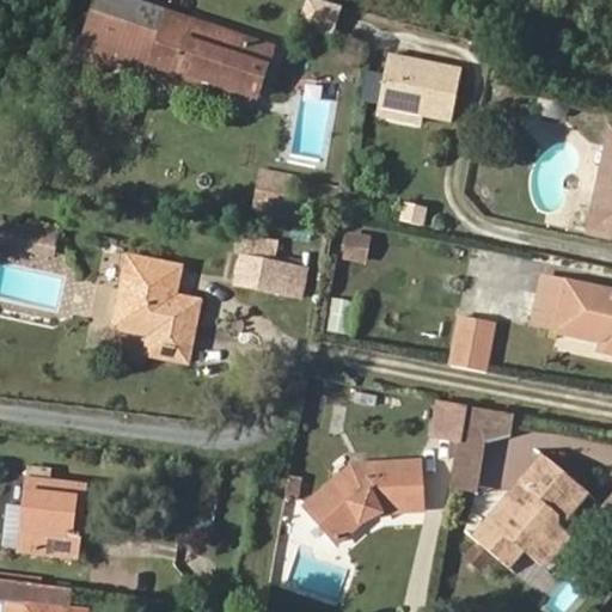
[(271,48),(129,0),(96,0),(80,49),(141,69),(145,61),(255,98),(271,48)]
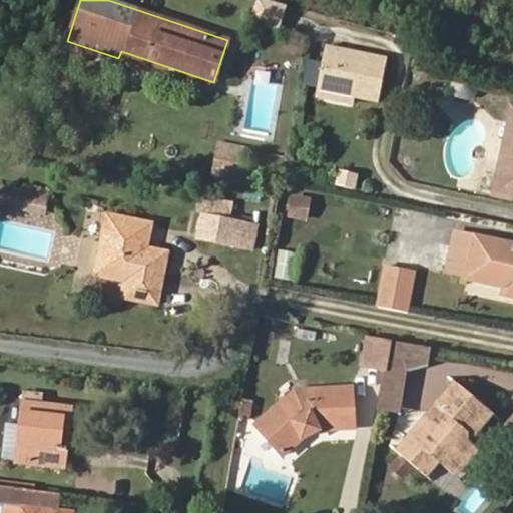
[(280,28),(284,2),(270,0),(250,0),(247,24),(280,28)]
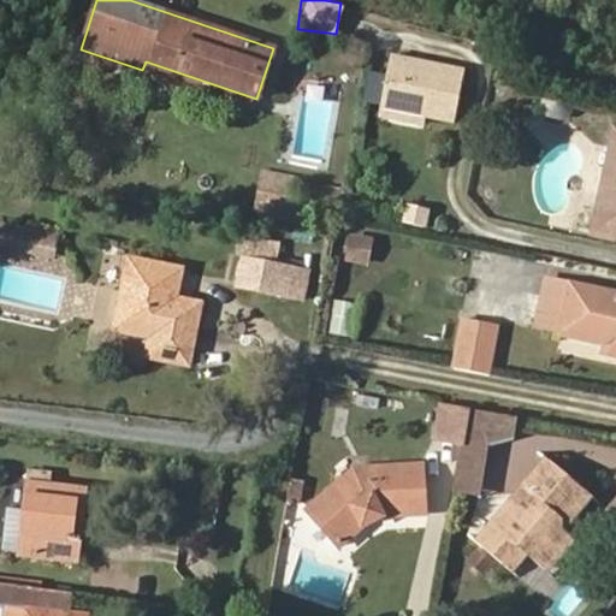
[(454,122),(465,71),(391,55),(380,107),(426,116),(454,122)]
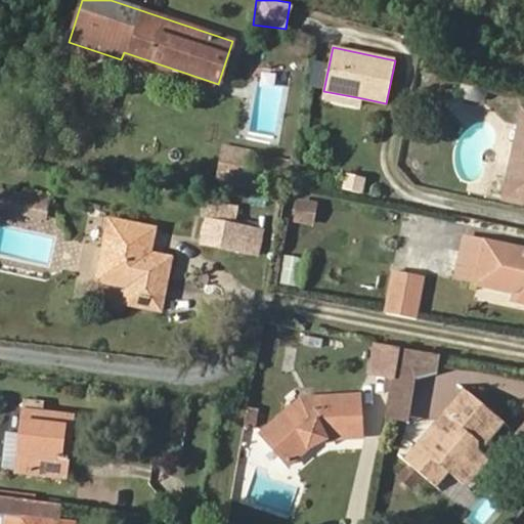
[(308,86),(319,88),(322,62),(311,61),(308,86)]
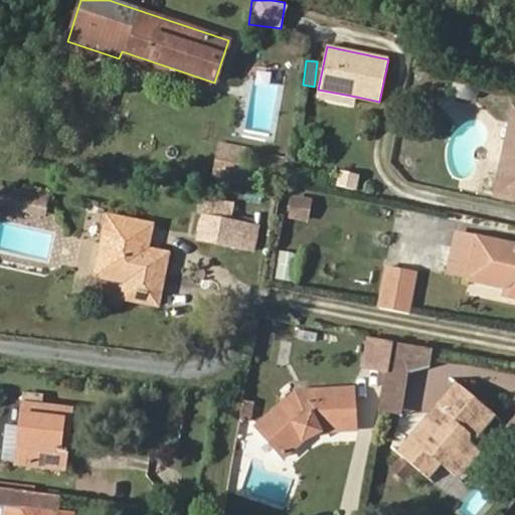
[(355,105),(356,97),(318,90),(317,97),(355,105)]
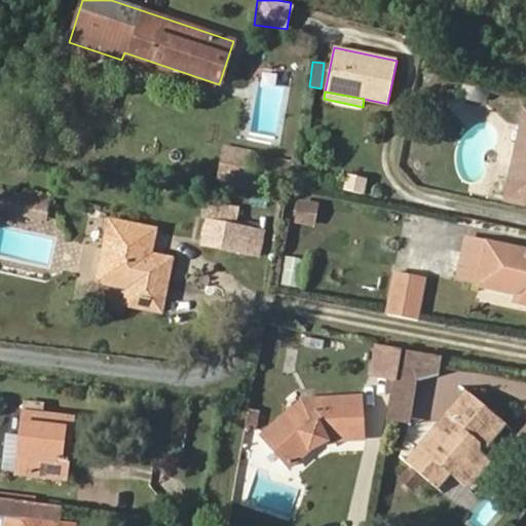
[(525,109),(505,199),(525,203),(525,109)]
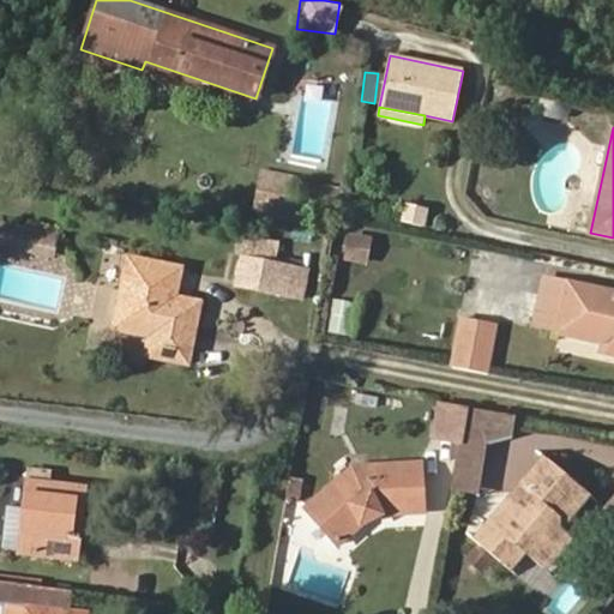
[(288,208),(294,174),(260,169),(254,202),(288,208)]
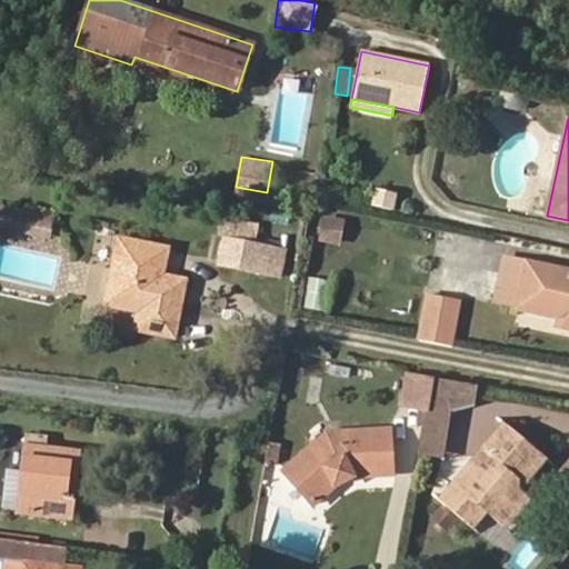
[(367,206),(390,212),(396,195),(372,188),(367,206)]
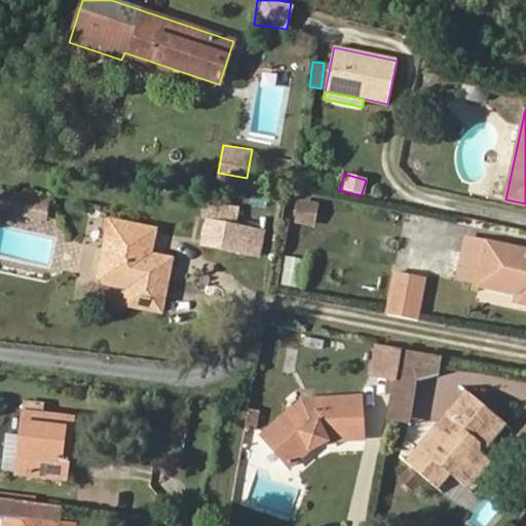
[(0,210),(45,220),(49,201),(0,190),(0,210)]
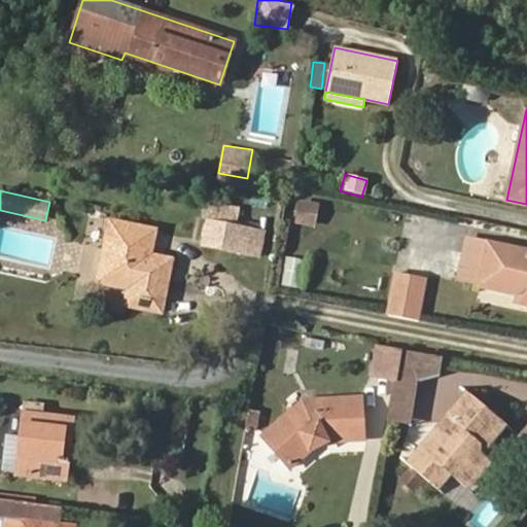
[(314,225),(318,205),(300,202),(296,222),(314,225)]
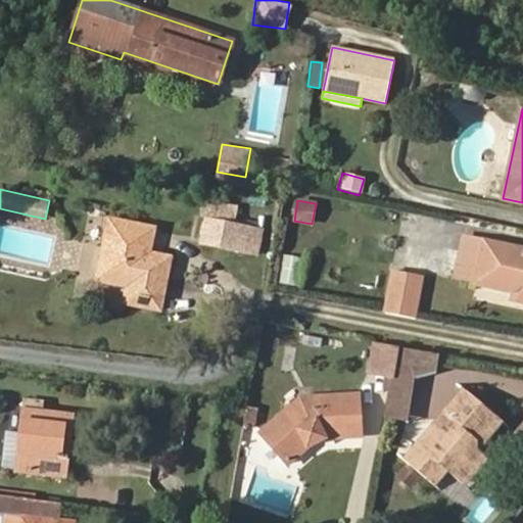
[(256,256),(263,228),(234,223),(237,207),(209,202),(201,245),(256,256)]
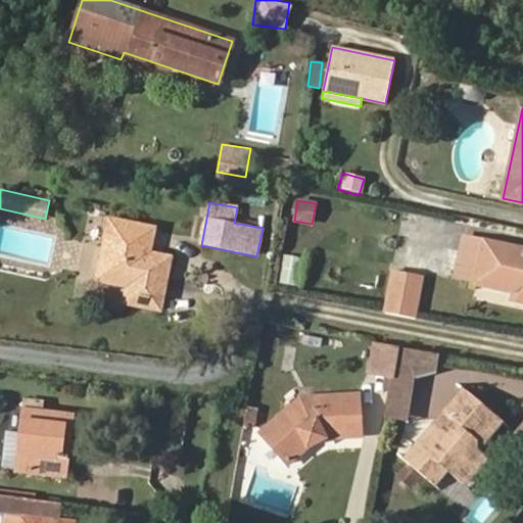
[(159,311),(171,257),(149,253),(154,228),(109,219),(97,280),(128,286),(124,302),(159,311)]
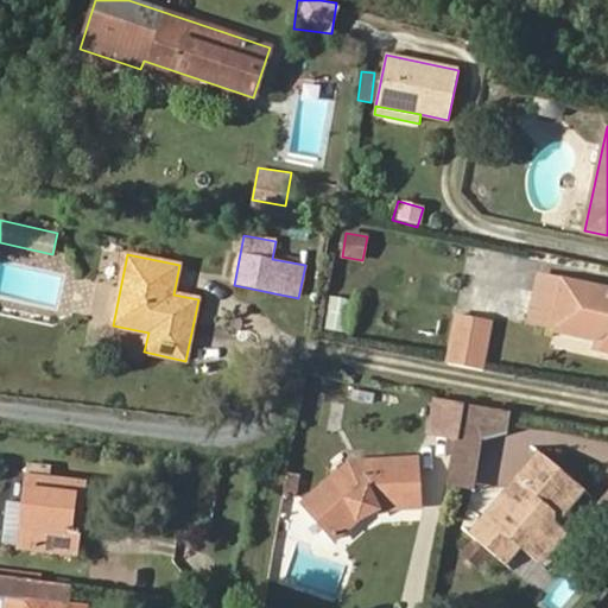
[(607,350),(607,289),(563,280),(538,276),(529,322),(552,328),(552,330),(597,340),(595,349),(607,350)]
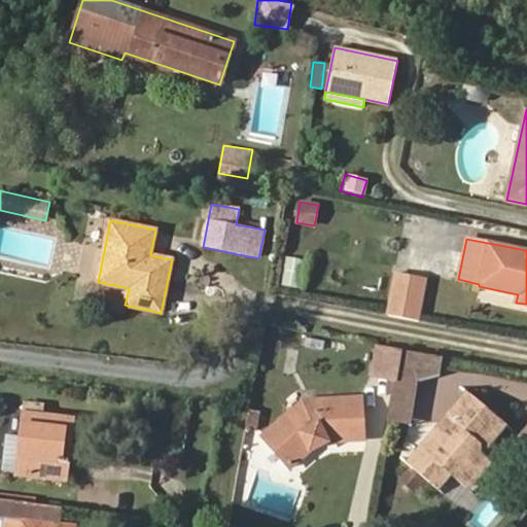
[(297,286),(303,261),(287,258),(282,284),(297,286)]
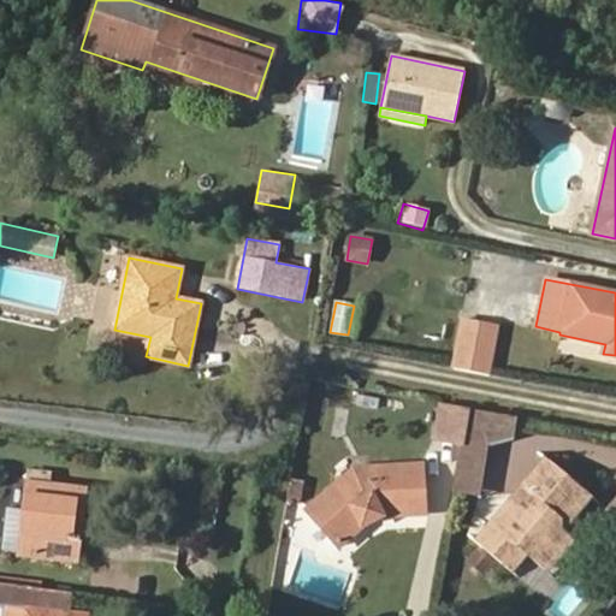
[(487,377),(497,327),(462,320),(452,369),(487,377)]
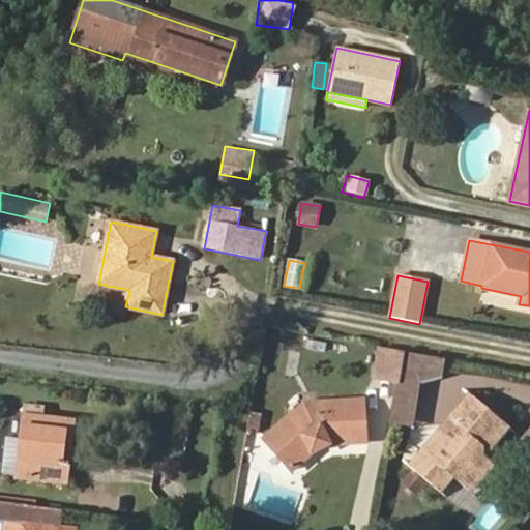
[(398,381),(403,352),(379,347),(374,377),(398,381)]
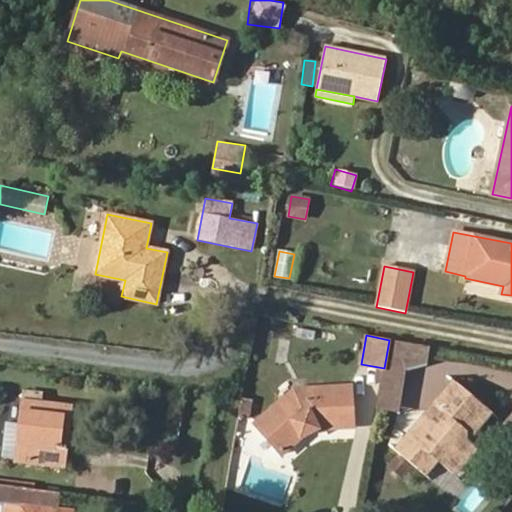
[(405,370),(427,364),(430,348),(389,340),(384,368),(377,407),(398,411),(405,370)]
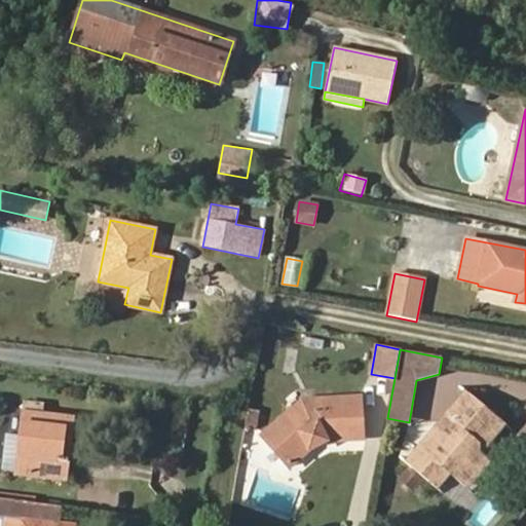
[(488,458),(480,452),(480,445),(501,420),(468,392),(397,478),(420,497),(431,484),(435,486),(447,472),(464,486),(488,458)]
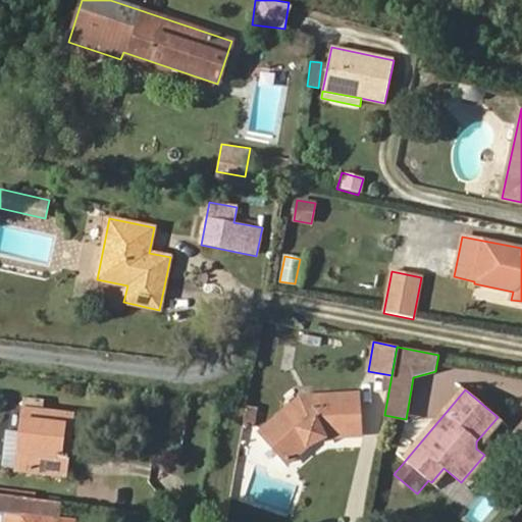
[(360,436),(358,393),(300,397),(259,432),(288,464),(306,448),(324,438),(360,436)]
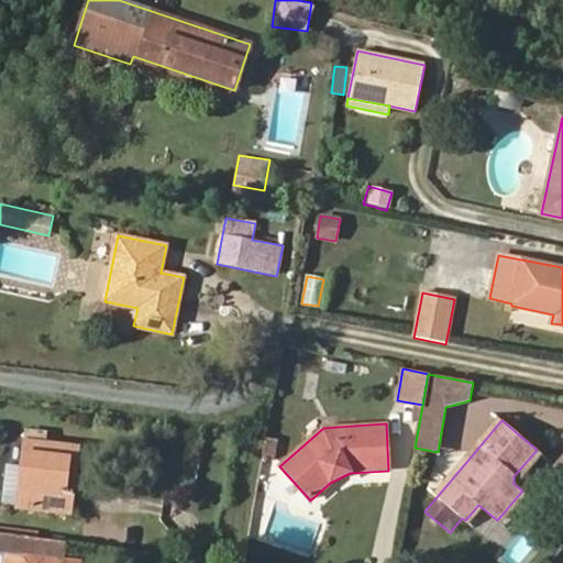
[(66,493),(68,468),(75,470),(78,448),(25,441),(22,466),(6,464),(1,503),(18,504),(18,507),(70,514),(73,494),(66,493)]
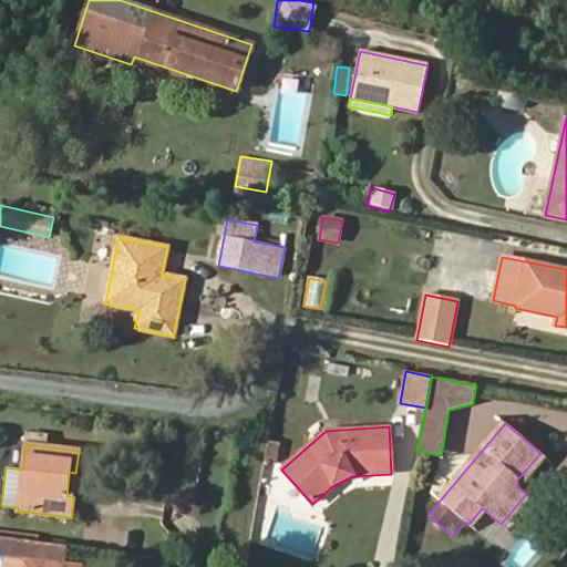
[(73,497),(75,473),(69,472),(66,496),(73,497)]
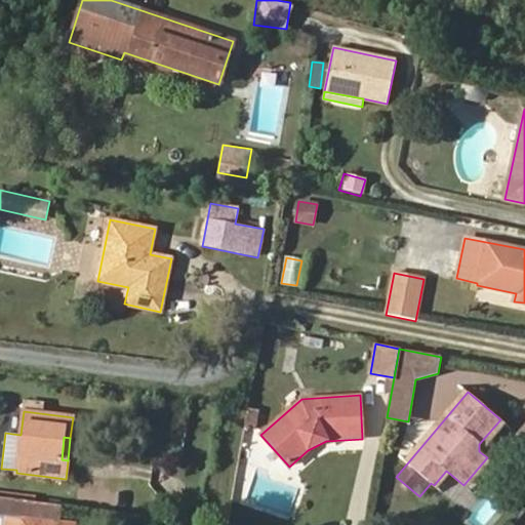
[(0,516),(59,523),(62,506),(0,496),(0,516)]
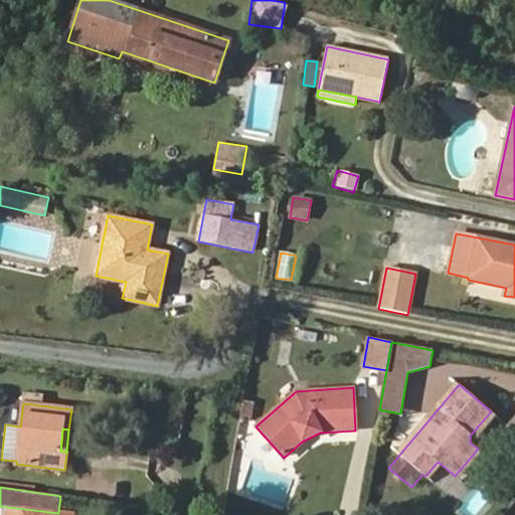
[(0,514),(57,514),(58,513),(0,506),(0,514)]
